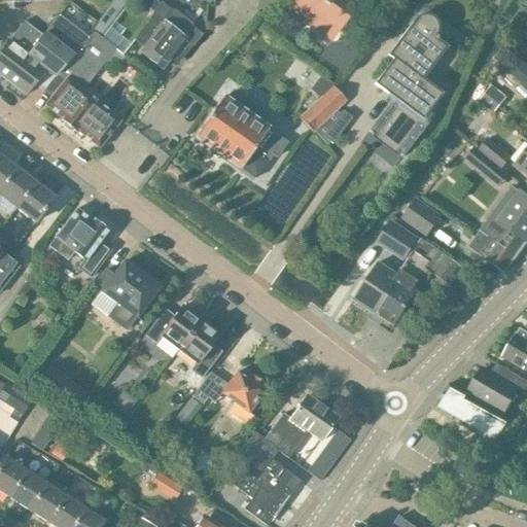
[(0,0),(0,4),(4,4),(3,3),(7,3),(7,10),(20,10),(20,2),(25,2),(25,4),(29,4),(29,0),(0,0)]
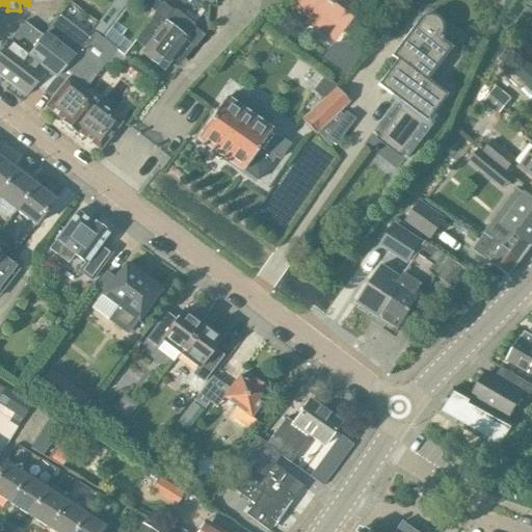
[(67,81),(46,107),(64,122),(62,123),(67,126),(77,134),(78,132),(100,150),(118,126),(122,122),(83,91),(104,64),(115,50),(103,40),(132,0),(112,0),(105,11),(99,21),(98,23),(87,37),(89,40),(58,75),(67,81)]
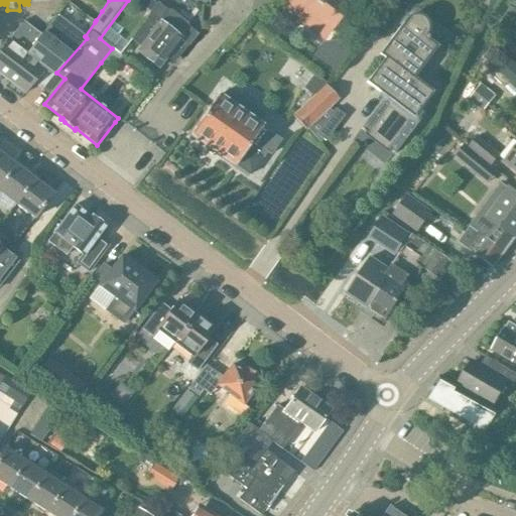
[(135,0),(140,3),(151,13),(131,38),(141,46),(137,51),(158,69),(167,57),(171,60),(175,59),(178,55),(186,46),(187,46),(196,34),(187,28),(186,23),(170,11),(166,11),(158,5),(151,0),(135,0)]
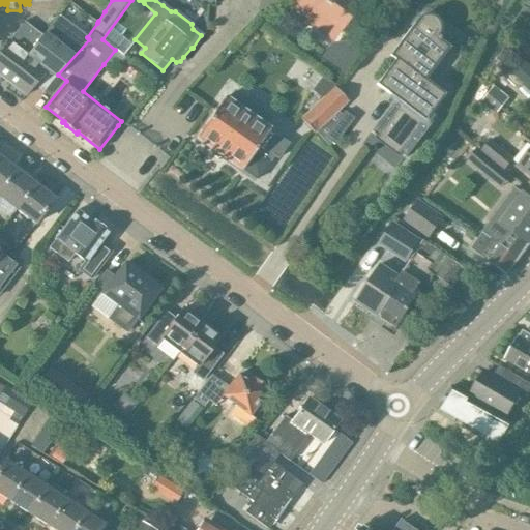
[(294,0),(290,5),(331,37),(358,0),(294,0)]
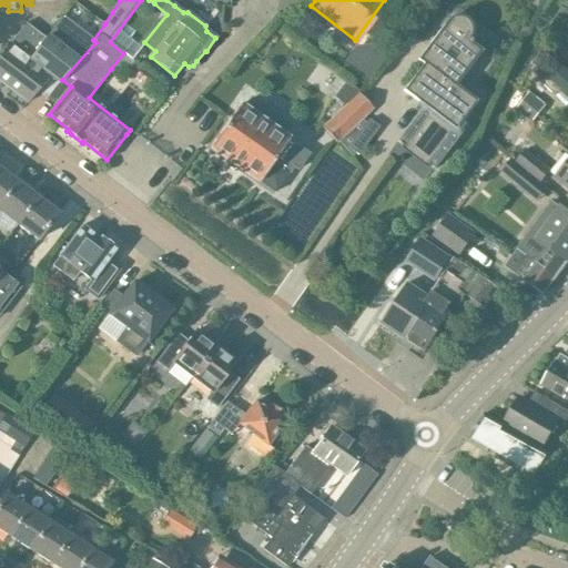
[(11,43),(0,58),(0,81),(28,103),(49,75),(59,83),(62,79),(62,80),(95,42),(93,40),(104,24),(74,1),(62,16),(30,58),(11,43)]
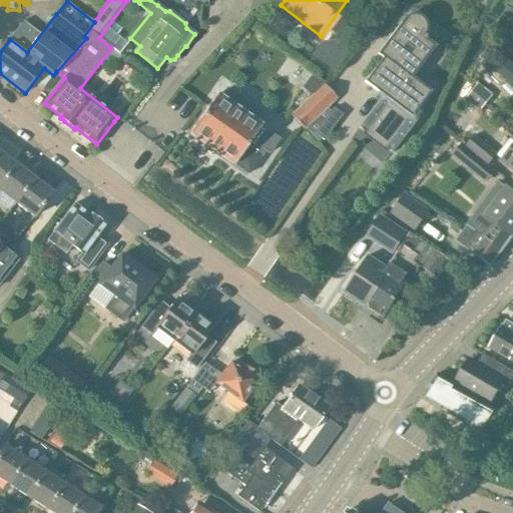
[(377,52),(386,58),(366,84),(381,96),(358,128),(361,130),(363,128),(388,146),(411,119),(407,115),(410,111),(412,113),(420,103),(412,97),(421,85),(411,77),(435,45),(424,37),(425,35),(423,34),(425,30),(426,28),(426,25),(425,21),(423,19),(420,16),(414,13),(410,13),(408,14),(406,15),(403,17),(377,52)]
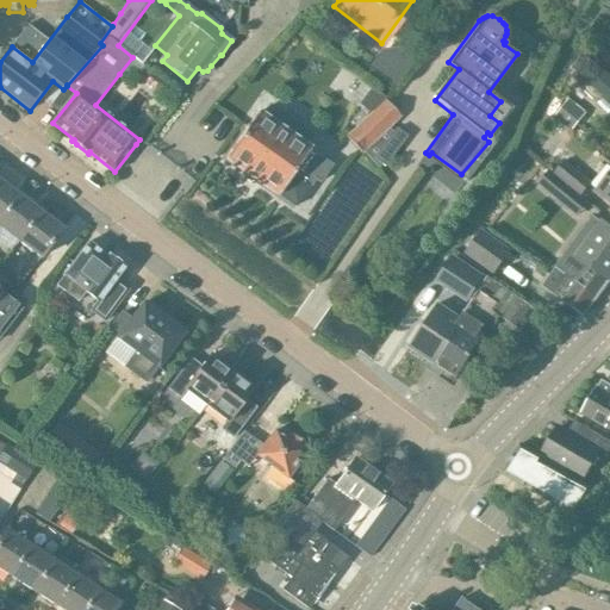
[(27,25),(17,39),(36,54),(47,39),(27,25)]
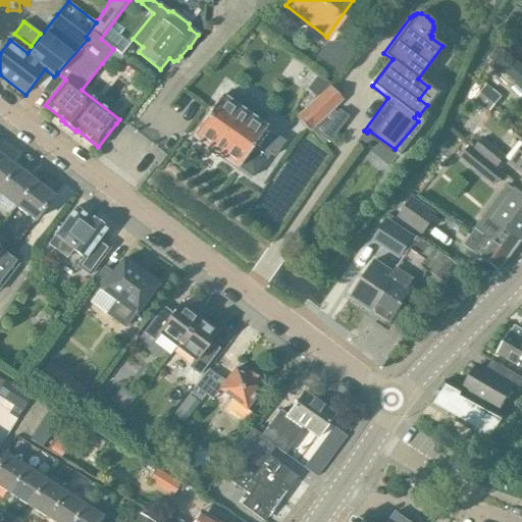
[(334,44),(321,61),(332,69),(346,52),(334,44)]
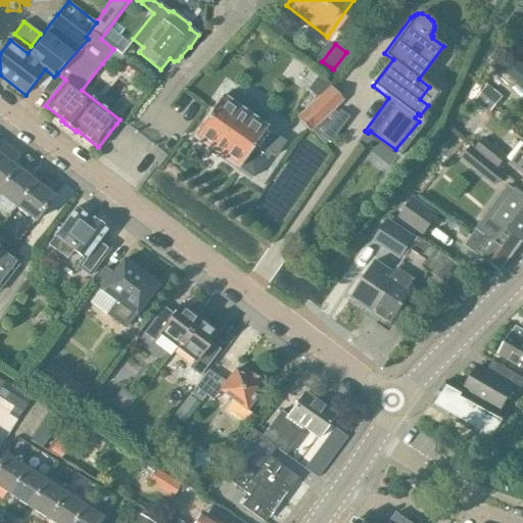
[(522,66),(502,47),(490,58),(522,89),(522,66)]
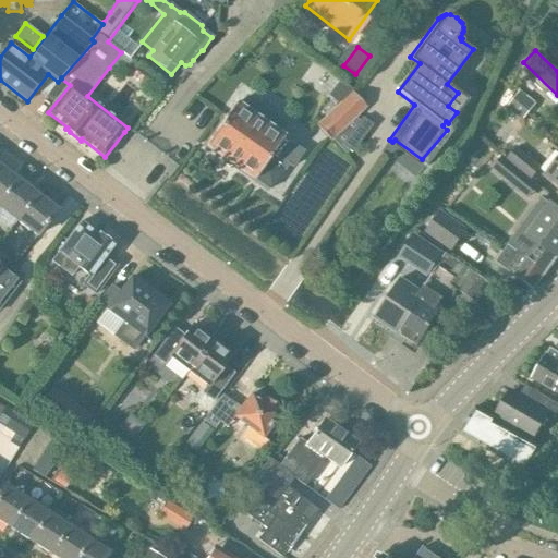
[(520,91),(507,108),(522,120),(536,104),(520,91)]
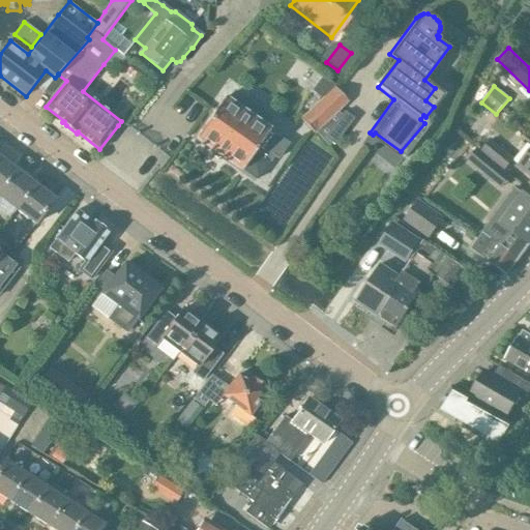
[(333,87),(300,119),(313,133),(314,131),(336,111),(347,101),(333,87)]
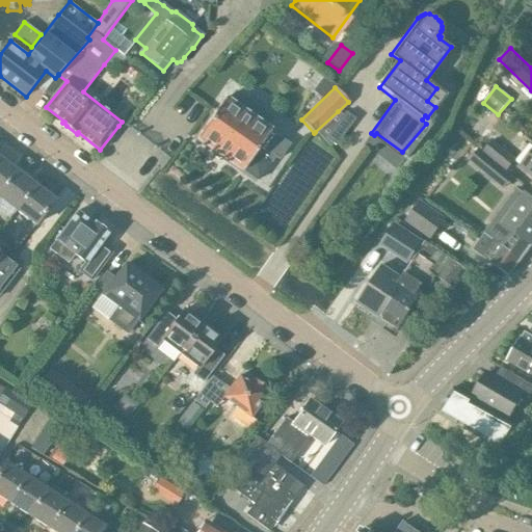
[(224,99),(196,137),(241,170),(242,169),(257,180),(274,155),(278,159),(289,144),(224,99)]
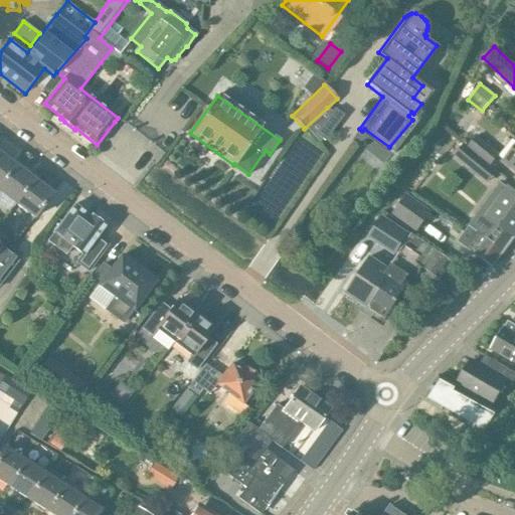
[(332,112),(327,108),(305,128),(319,142),(321,139),(324,141),(343,116),(334,109),(332,112)]
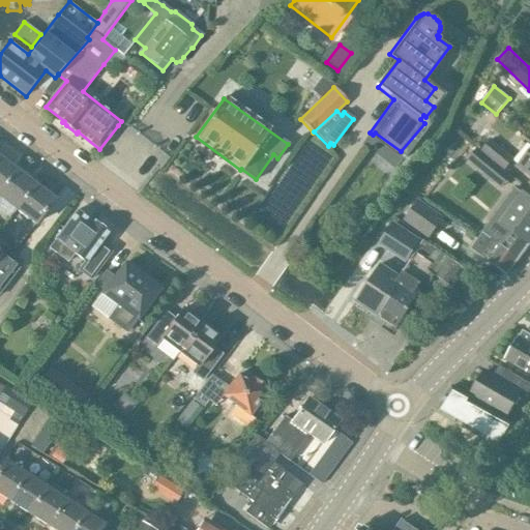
[(490,140),(481,150),(505,170),(513,158),(490,140)]
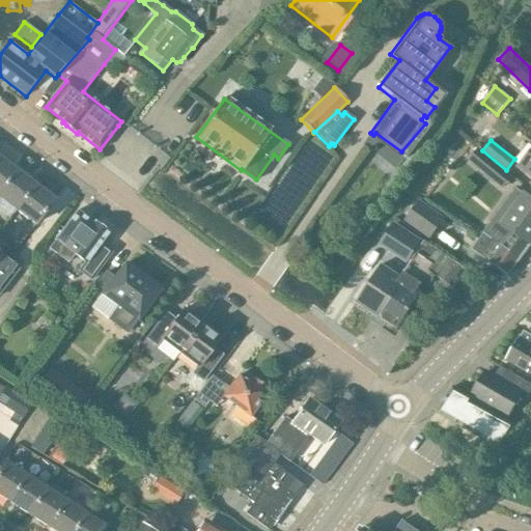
[(477,149),(469,160),(473,163),(497,182),(503,188),(511,176),(477,149)]
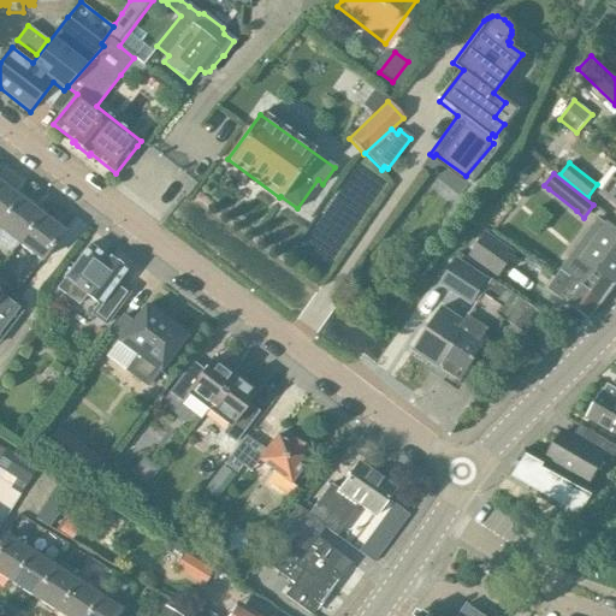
[(615,176),(602,194),(615,205),(615,176)]
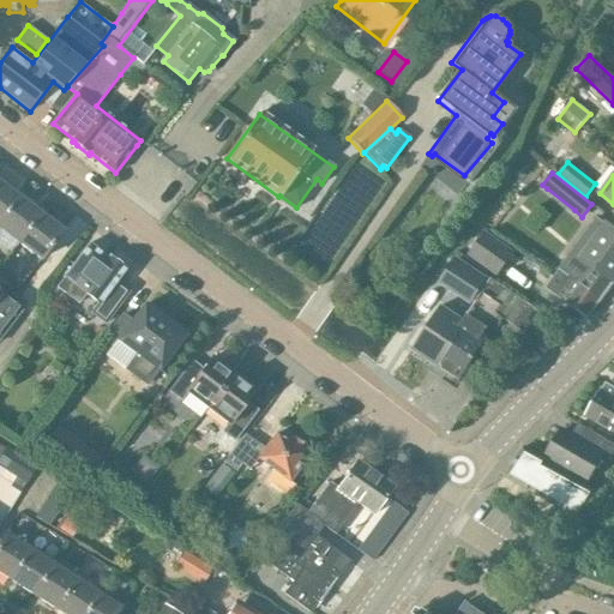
[(0,221),(17,199),(0,185),(0,221)]
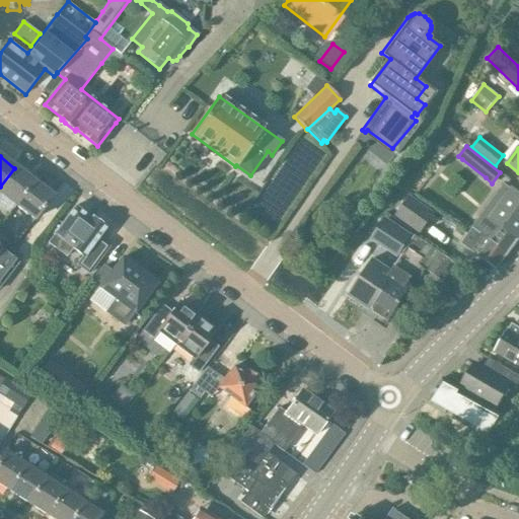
[(0,187),(0,196),(13,207),(32,182),(14,168),(0,187)]
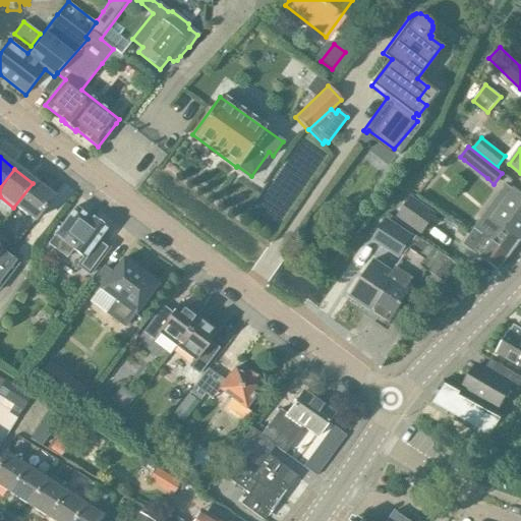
[(52,197),(33,183),(13,208),(33,222),(52,197)]
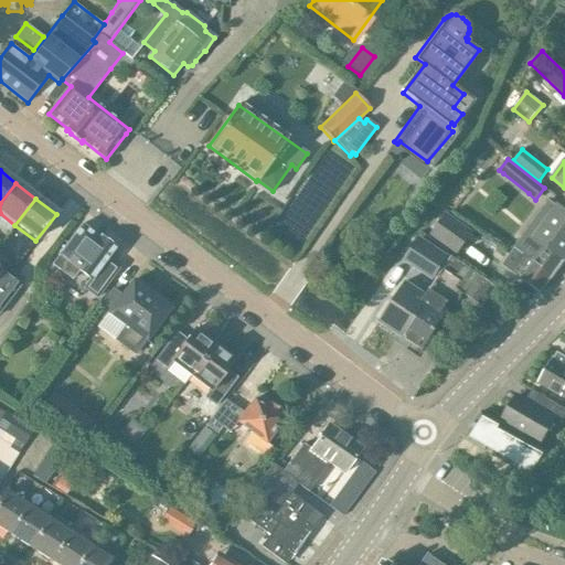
[(533,241),(563,263),(564,259),(564,212),(557,206),(533,241)]
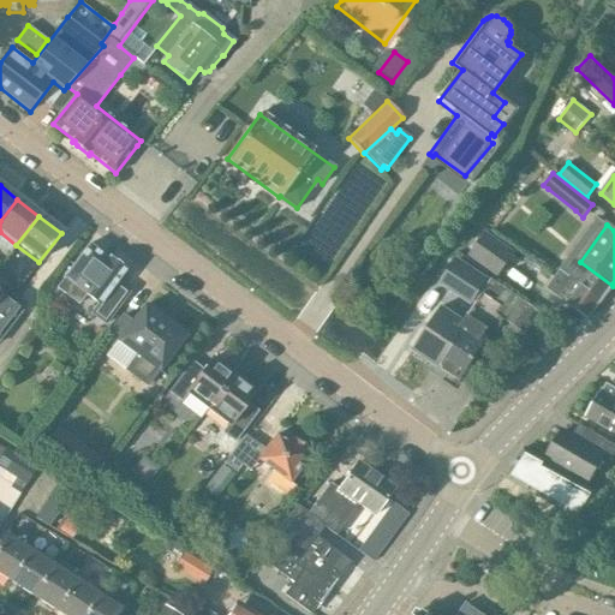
[(485,231),(467,256),(497,278),(515,254),(485,231)]
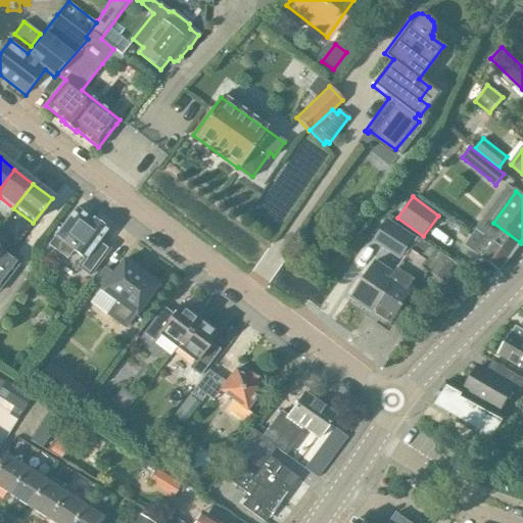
[(73,209),(46,245),(66,260),(73,252),(82,259),(77,268),(90,277),(111,248),(99,239),(104,232),(90,221),(89,223),(73,209)]
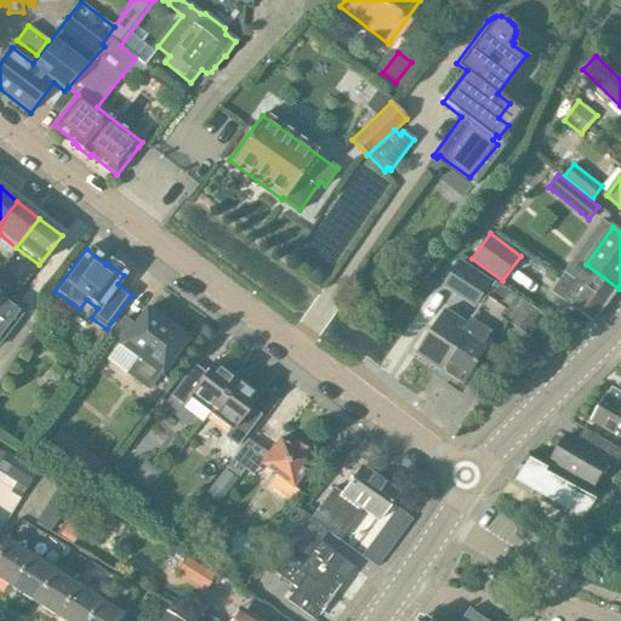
[(467,324),(493,286),(459,265),(445,285),(467,300),(455,317),(445,309),(416,353),(436,366),(450,346),(454,348),(469,325),(467,324)]
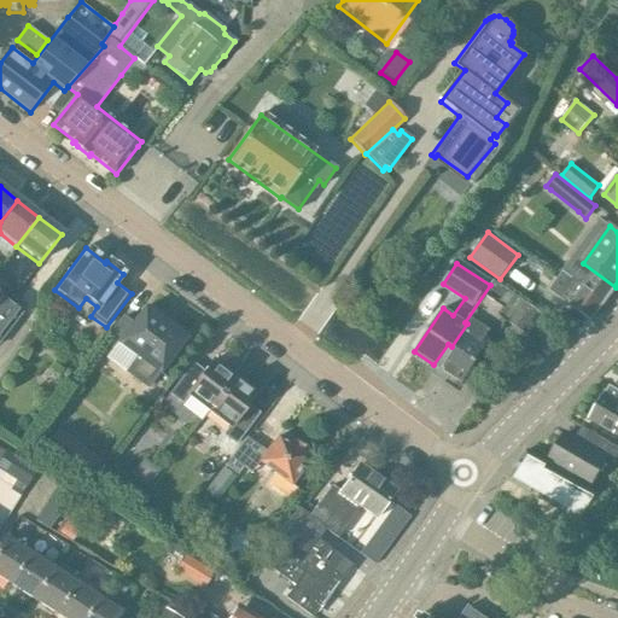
[(565,273),(564,274),(604,303),(616,287),(583,263),(572,278),(565,273)]
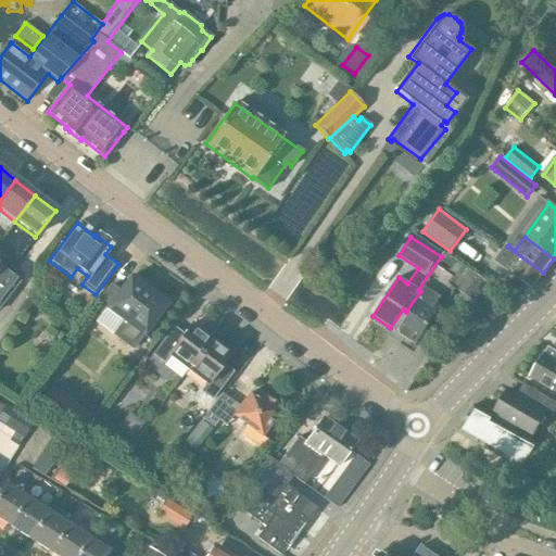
[(543,273),(507,247),(504,251),(510,255),(503,266),(532,288),(543,273)]
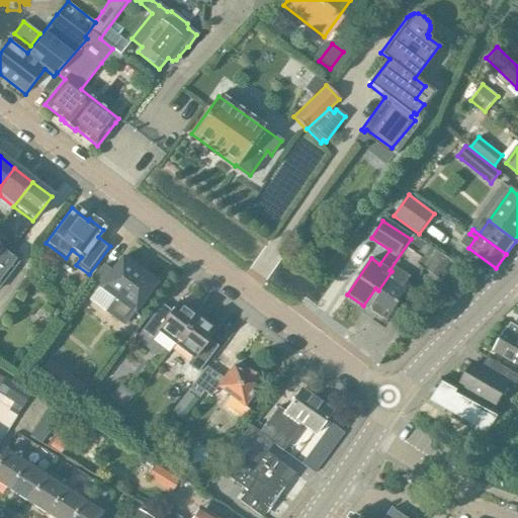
[(411,240),(411,239),(390,270),(392,271),(378,290),(375,288),(363,306),(386,321),(421,268),(442,282),(455,263),(414,236),(411,240)]
